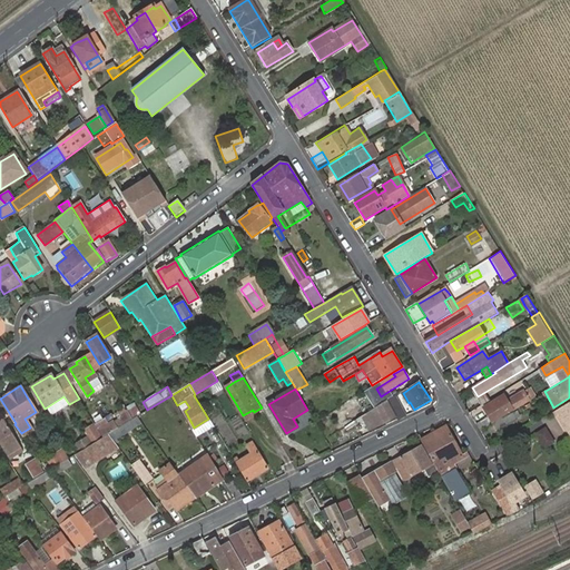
[(510,412),(530,401),(523,391),(504,401),(501,396),(484,406),(492,420),(509,410),(510,412)]
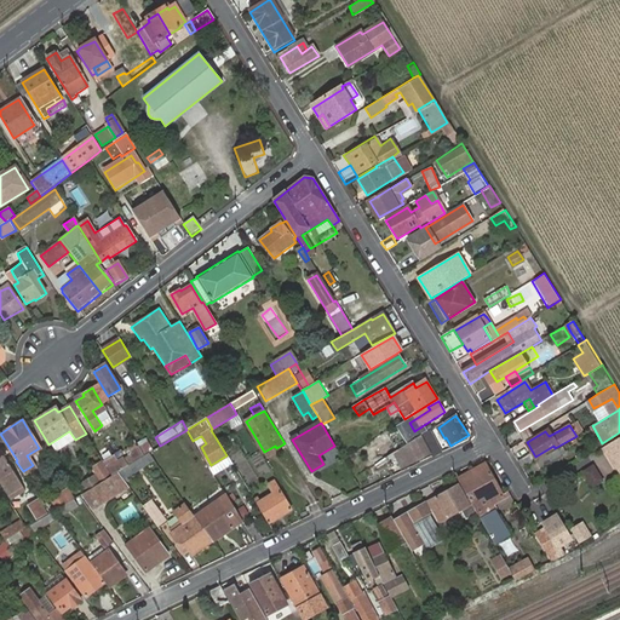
[(526,428),(520,431),(524,440),(530,435),(526,428)]
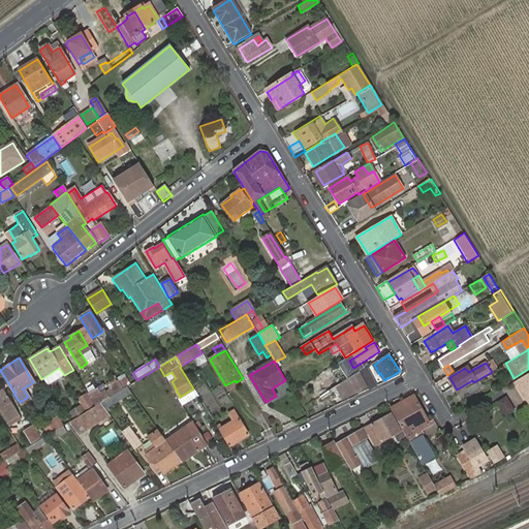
[(366,367),(361,370),(371,389),(377,385),(366,367)]
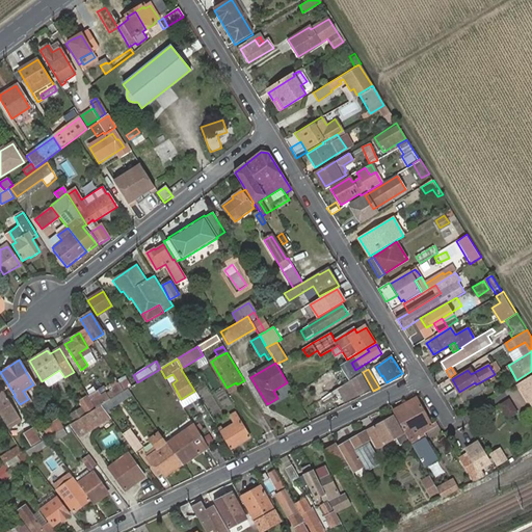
[(369,389),(361,373),(338,388),(345,401),(369,389)]
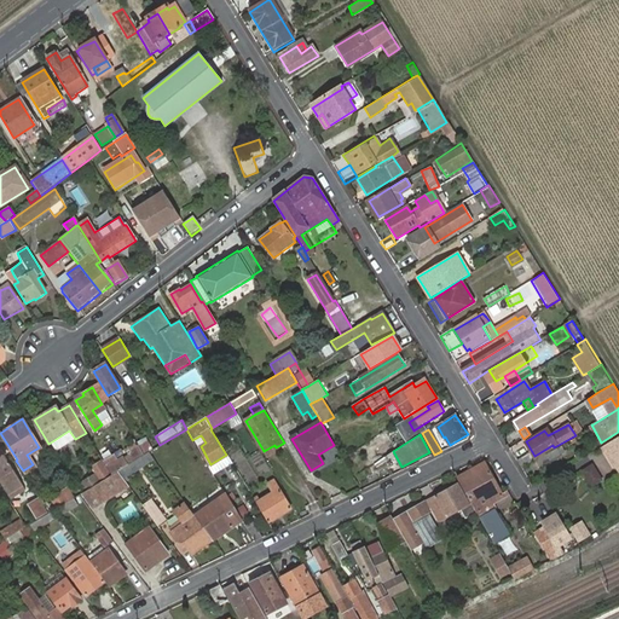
[(618,435),(618,437),(603,446),(618,472),(618,470),(618,435)]
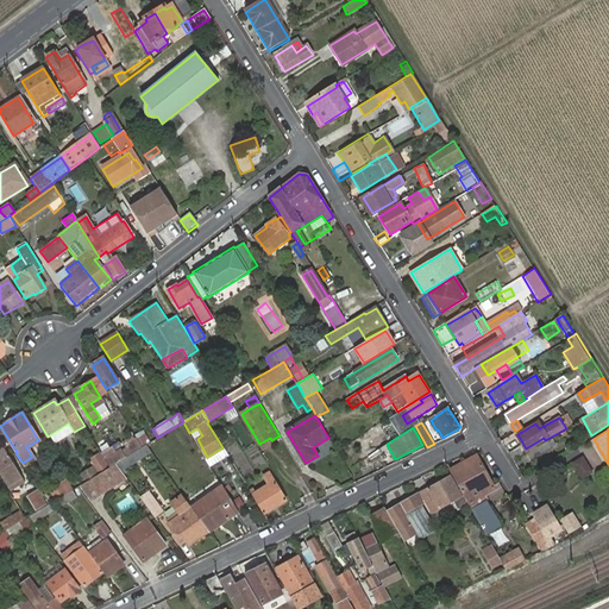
[(135,435),(121,441),(127,454),(140,447),(135,435)]
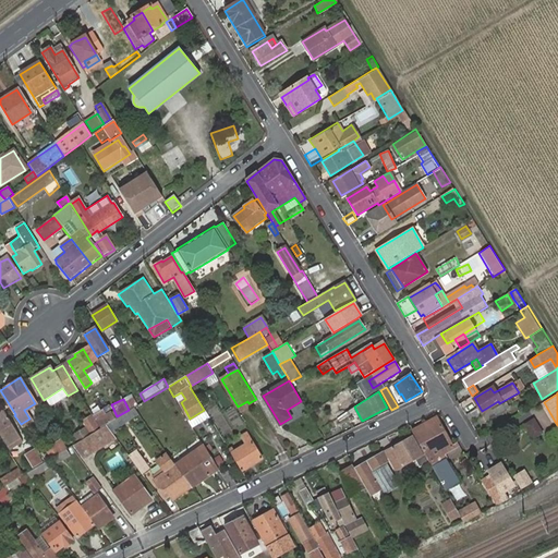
[(247,401),(238,407),(241,411),(250,405),(249,403),(247,401)]
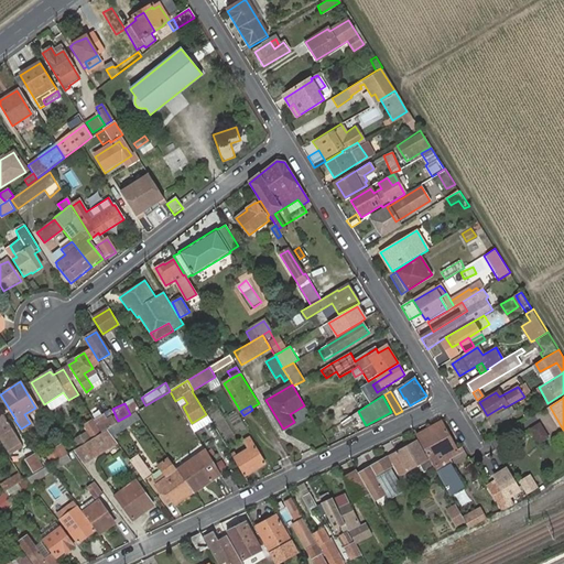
[(491,425),(511,414),(508,409),(489,420),(491,425)]
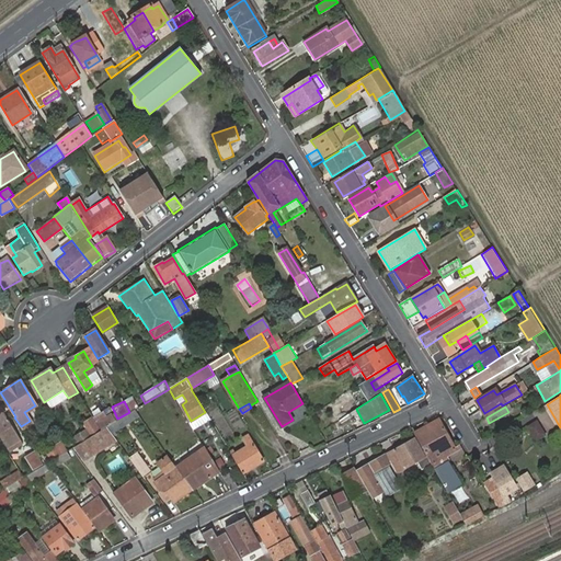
[(112,424),(106,427),(111,434),(139,416),(135,410),(112,424)]
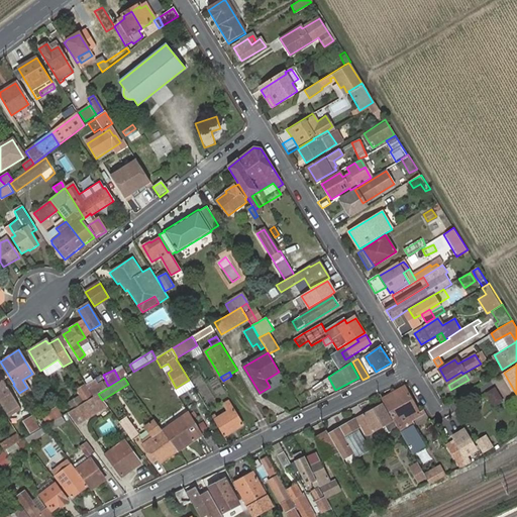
[(3,379),(0,381),(0,402),(8,416),(21,408),(3,379)]
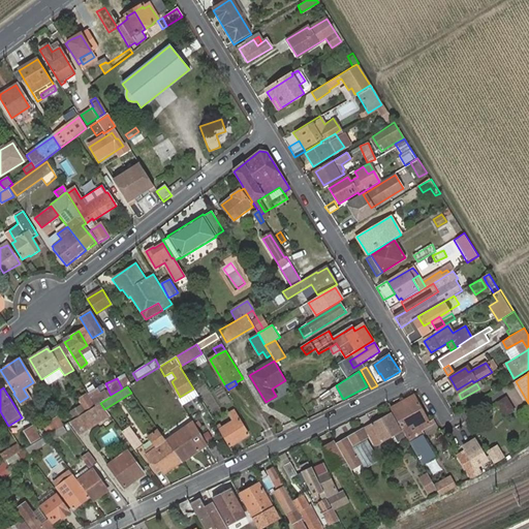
[(180,397),(178,398),(183,405),(198,396),(194,389),(193,389),(180,397)]
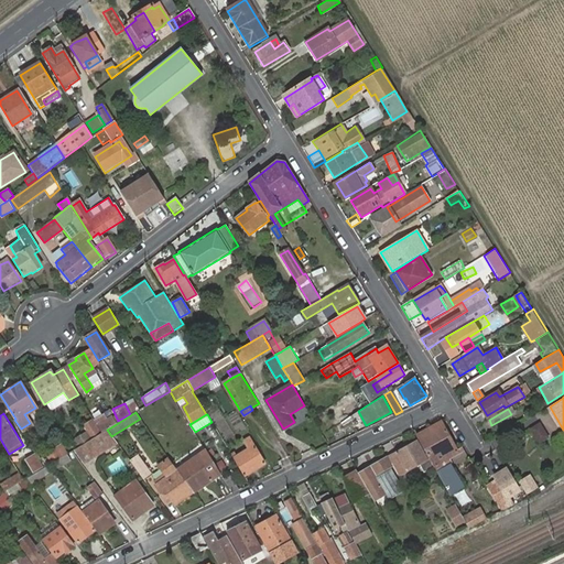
[(472,420),(475,426),(485,421),(480,414),(472,420)]
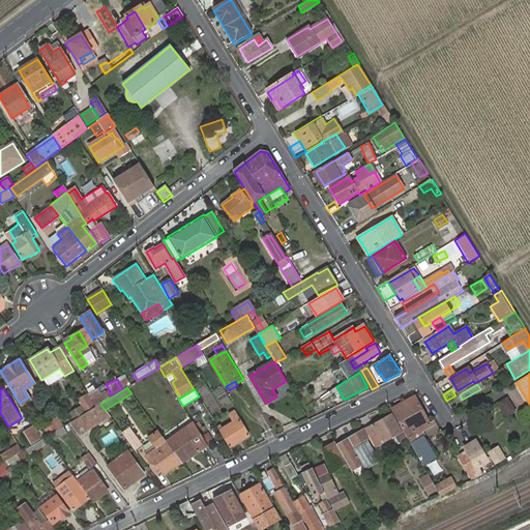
[(99,390),(89,396),(95,407),(100,404),(106,401),(99,390)]
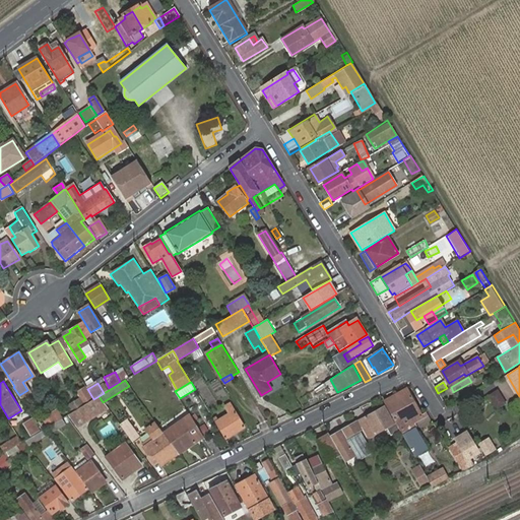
[(84,404),(91,400),(83,386),(76,391),(84,404)]
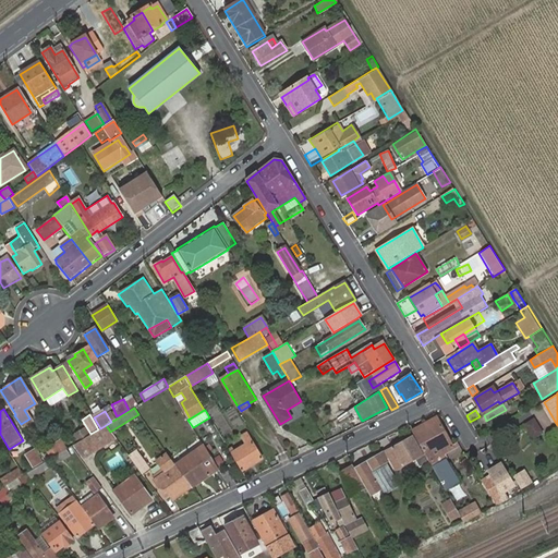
[(429,462),(446,490),(461,482),(447,457),(444,459),(440,453),(444,451),(455,446),(438,417),(412,431),(422,448),(429,462)]
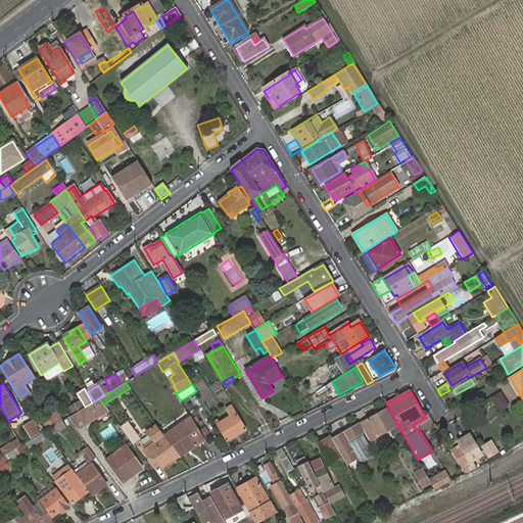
[(501,391),(490,397),(498,411),(509,405),(501,391)]
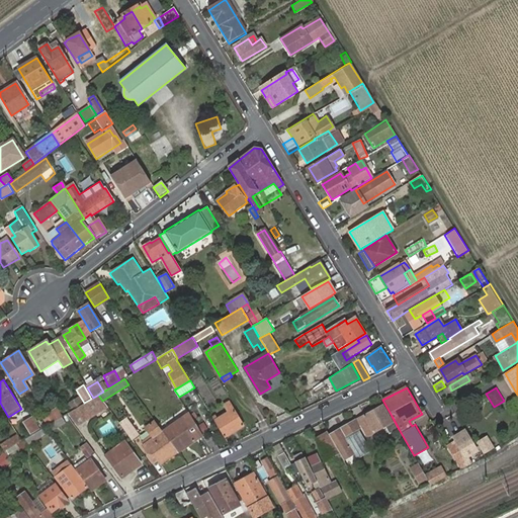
[(98,395),(93,398),(91,399),(84,403),(82,405),(73,411),(70,412),(79,425),(107,407),(102,401),(98,395)]
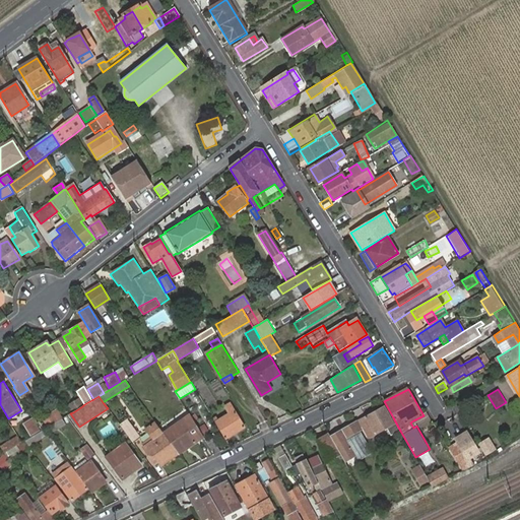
[(67,403),(73,412),(82,406),(77,398),(67,403)]
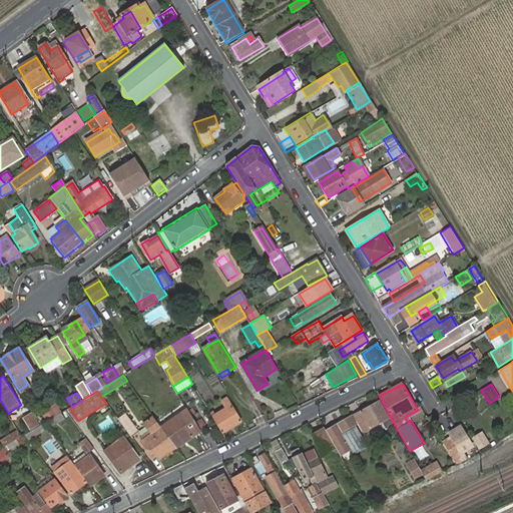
[(213,411),(210,413),(221,433),(240,421),(227,398),(222,401),(227,409),(216,415),(213,411)]
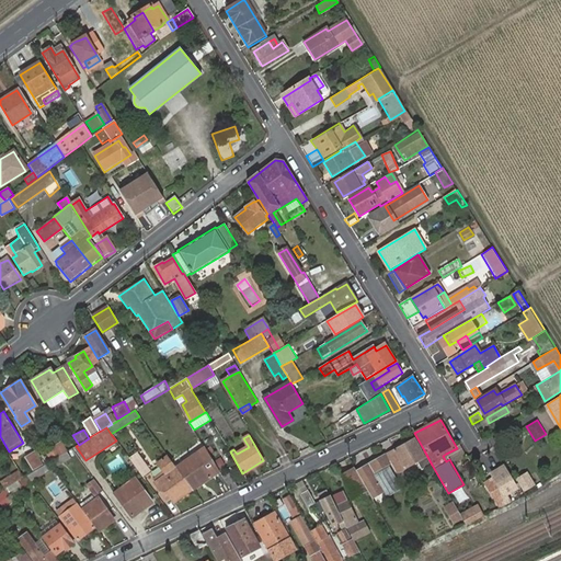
[(414,438),(387,454),(397,471),(418,461),(422,469),(432,465),(424,450),(422,451),(414,438)]
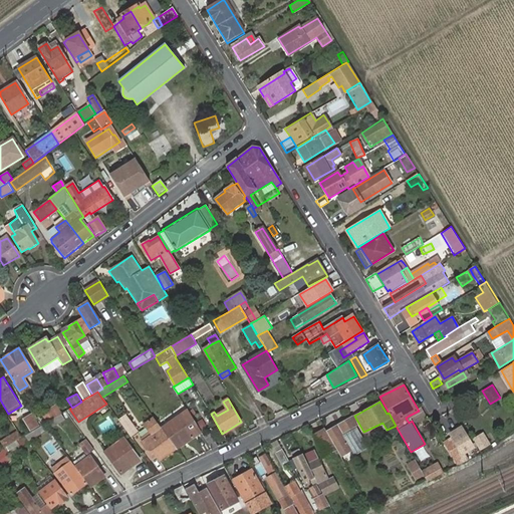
[(187,409),(184,404),(158,423),(161,428),(187,409)]
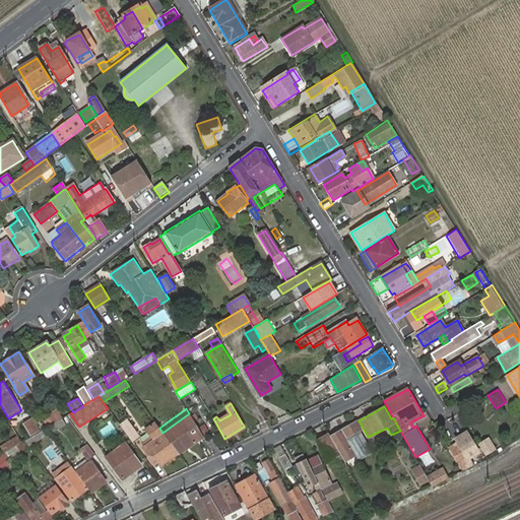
[(63,417),(58,409),(43,417),(49,427),(50,426),(62,418),(63,417)]
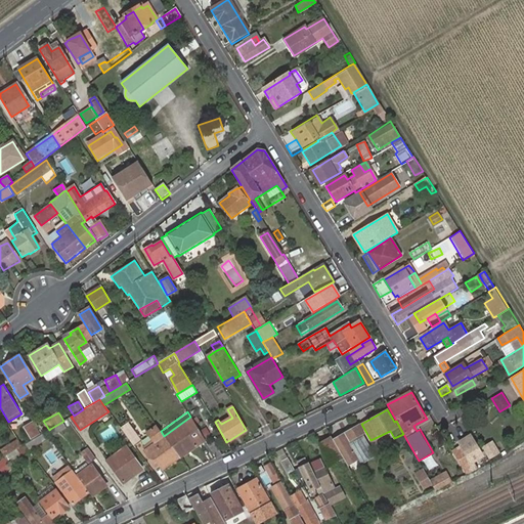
[(205,440),(190,417),(164,436),(179,457),(205,440)]
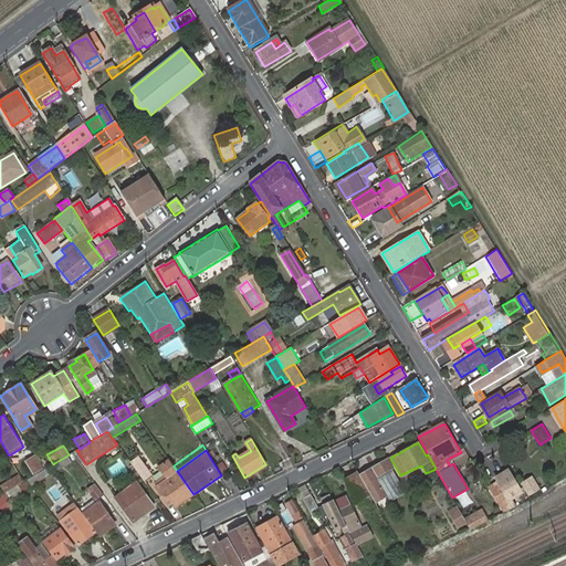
[(37,456),(25,461),(34,475),(45,469),(37,456)]
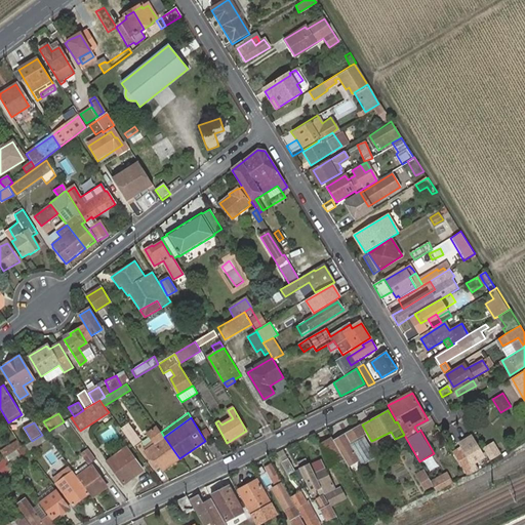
[(63,422),(50,430),(54,437),(67,430),(63,422)]
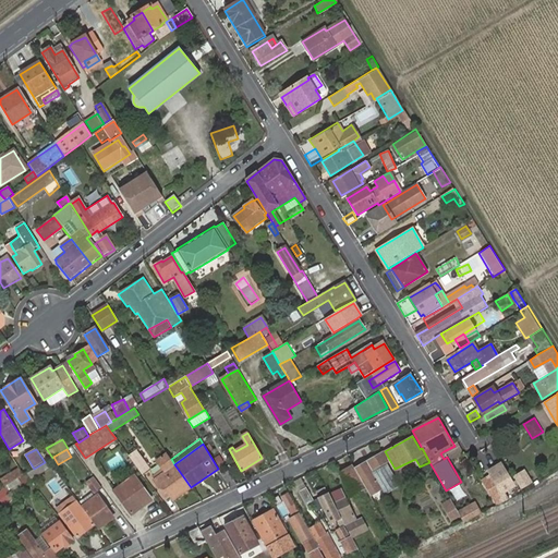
[(135,450),(129,456),(143,475),(150,470),(135,450)]
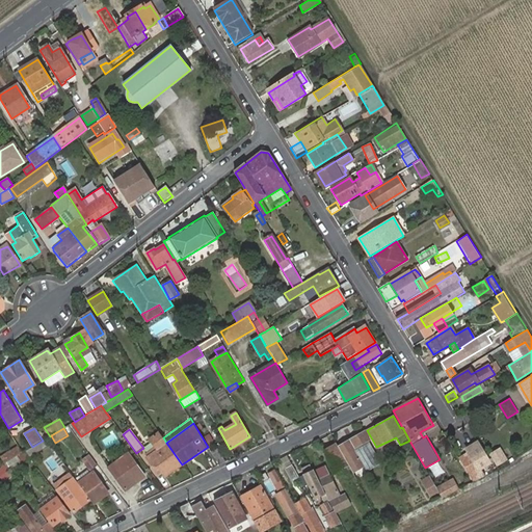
[(347,464),(351,472),(363,466),(366,472),(380,463),(372,449),(373,448),(364,431),(338,446),(347,464)]
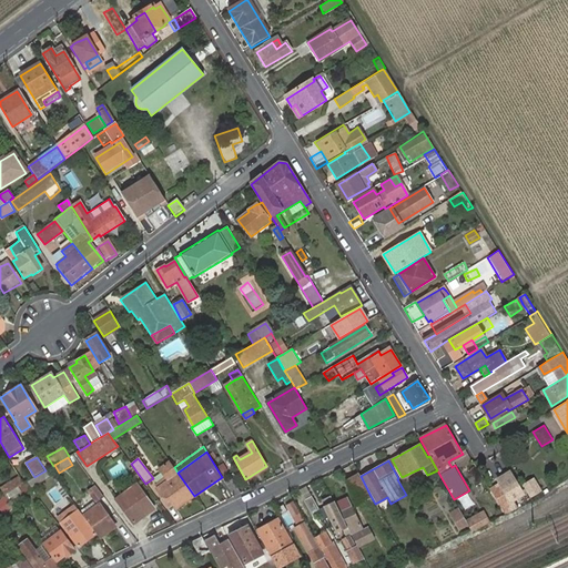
[(113,479),(127,470),(121,462),(108,469),(113,479)]
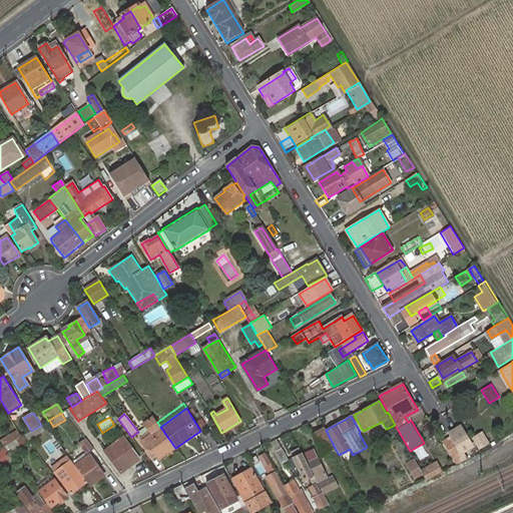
[(160,427),(157,422),(153,417),(144,423),(149,430),(140,436),(143,440),(141,441),(150,454),(153,452),(158,460),(175,448),(160,427)]
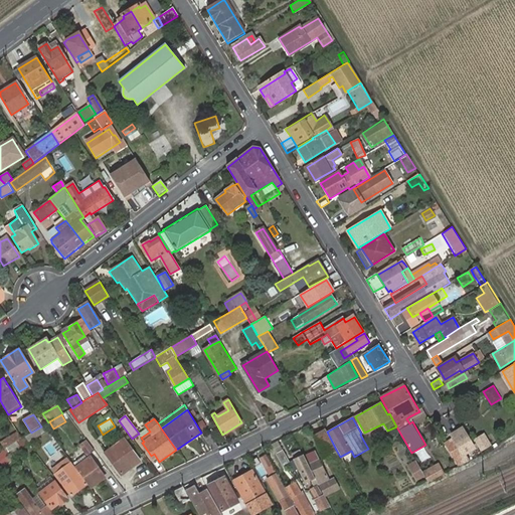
[(31,433),(22,439),(27,446),(34,440),(36,443),(49,434),(44,424),(41,426),(31,433)]
